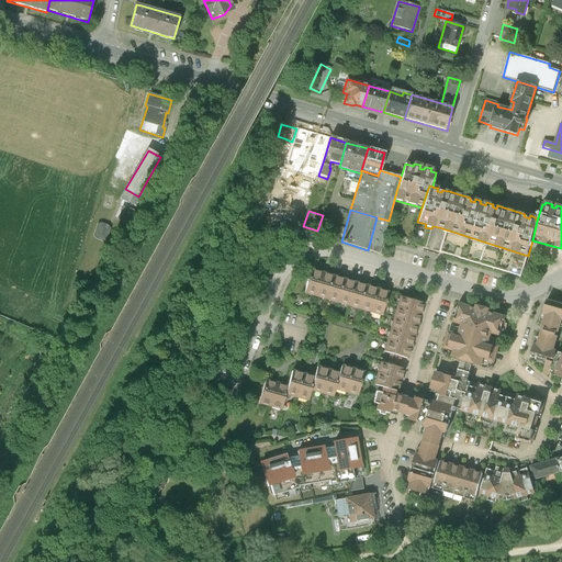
[(389,221),(377,217),(368,250),(379,254),(389,221)]
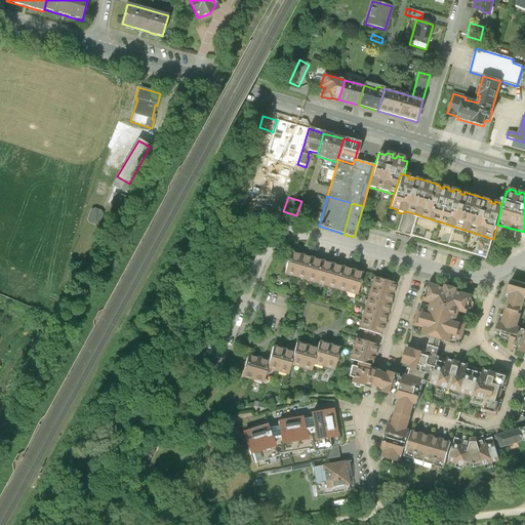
[(362,275),(290,252),(284,273),(356,294),(362,275)]
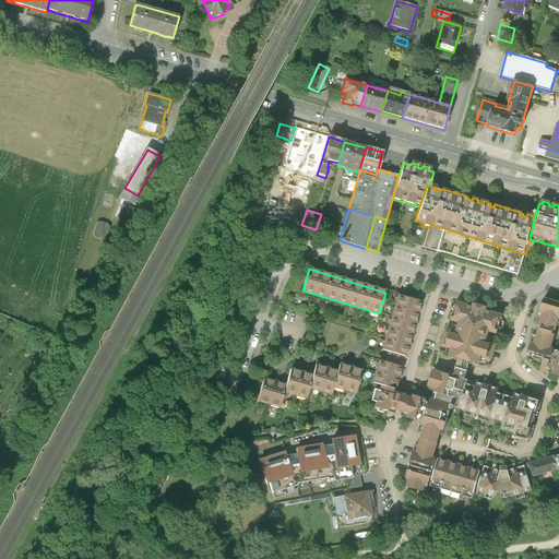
[(420,301),(399,295),(382,351),(388,352),(399,355),(404,357),(420,301)]
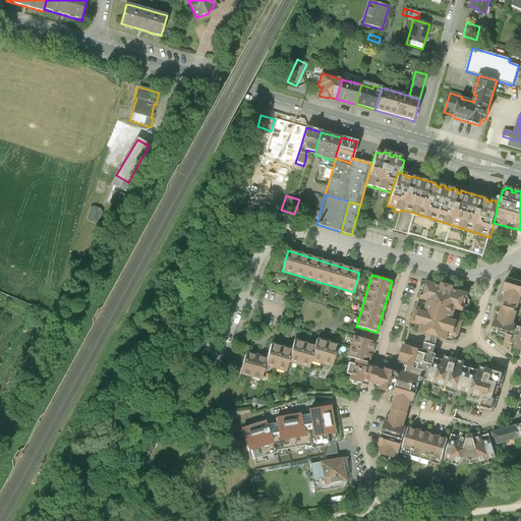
[(520,295),(520,283),(507,280),(504,290),(507,291),(505,299),(507,299),(517,302),(518,303),(520,295)]
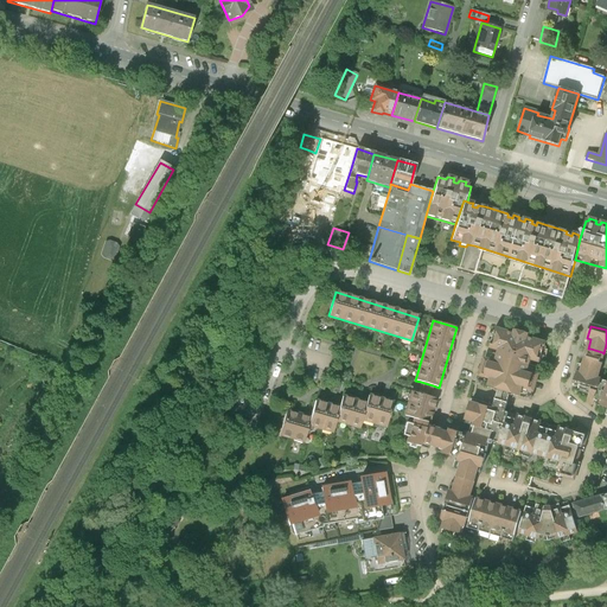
[(509,398),(510,395),(512,396),(512,395),(530,401),(540,368),(529,364),(530,360),(540,363),(544,345),(547,346),(548,342),(497,327),(491,347),(500,351),(499,356),(487,352),(478,384),(496,390),(494,391),(498,391),(497,395),(496,400),(508,403),(509,398)]
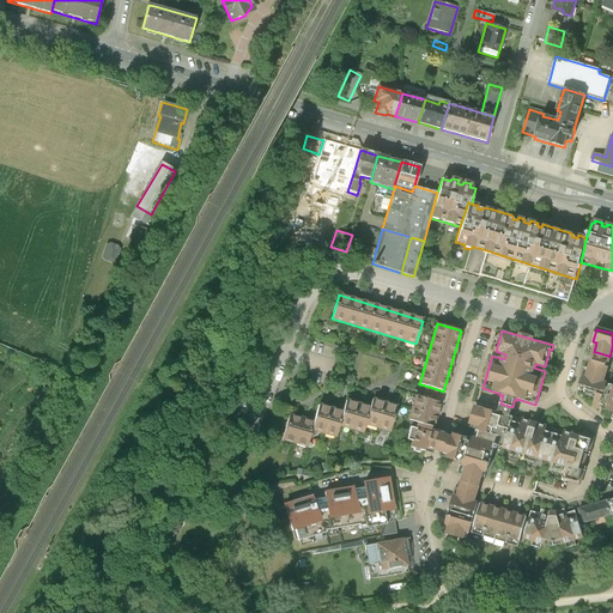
[(608,356),(596,352),(594,360),(590,369),(589,369),(587,378),(582,377),(578,389),(586,392),(586,390),(596,393),(594,404),(595,407),(601,408),(608,384),(602,382),(605,374),(604,374),(606,364),(608,356)]
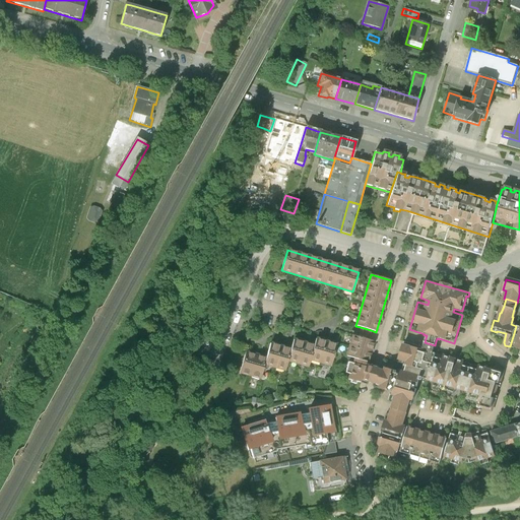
[(519,327),(516,326),(510,346),(519,349),(519,327)]
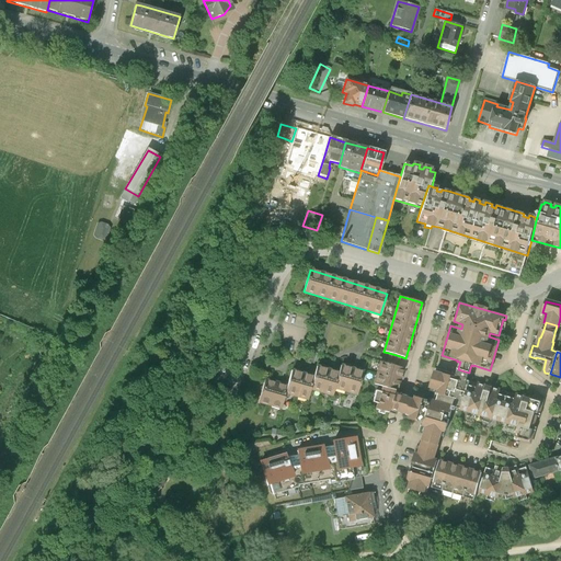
[(397,367),(400,356),(389,353),(386,364),(397,367)]
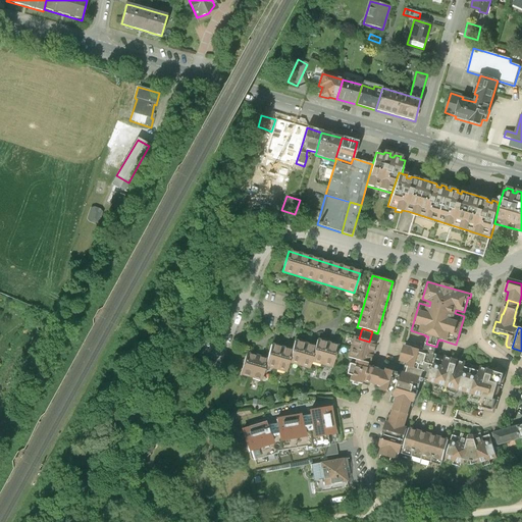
[(374,343),(369,342),(359,338),(354,336),(348,358),(356,360),(366,363),(368,364),(370,358),(373,349),(374,343)]
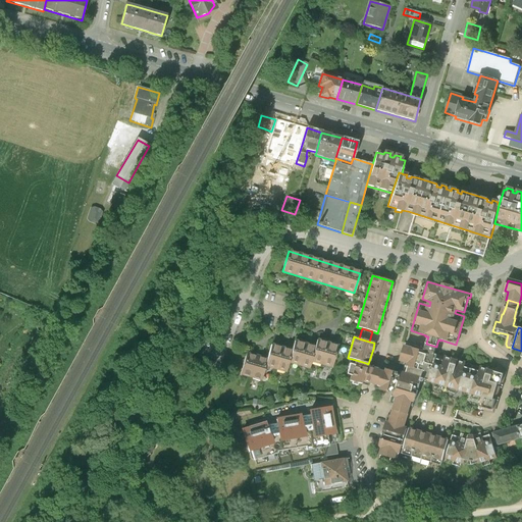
[(322,342),(316,340),(315,347),(310,362),(330,368),(337,346),(330,344),(322,342)]
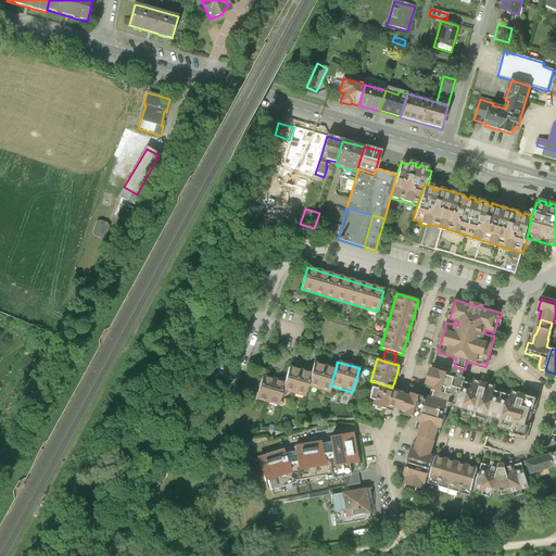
[(319,365),(313,363),(311,373),(306,387),(328,393),(330,386),(336,369),(327,367),(319,365)]
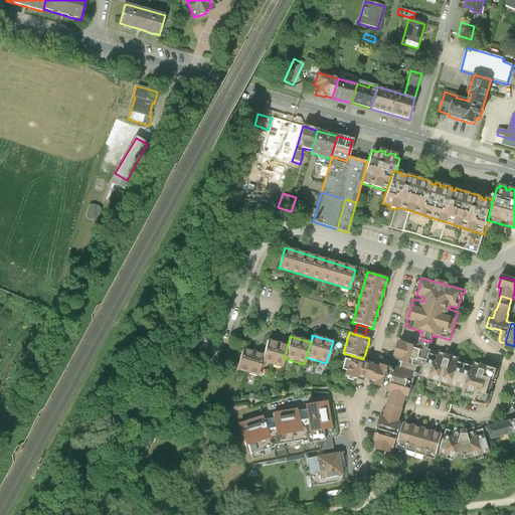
[(273,341),(268,339),(264,353),(261,361),(282,367),(284,358),(288,345),(280,343),(273,341)]
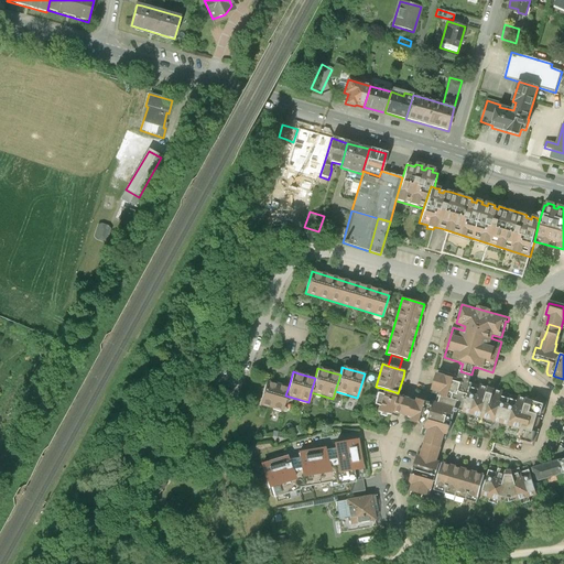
[(437,377),(436,376),(433,388),(434,388),(434,390),(442,392),(438,403),(458,410),(464,412),(470,388),(472,383),(469,382),(472,375),(461,371),(458,377),(459,377),(458,379),(446,376),(446,378),(437,375),(437,377)]
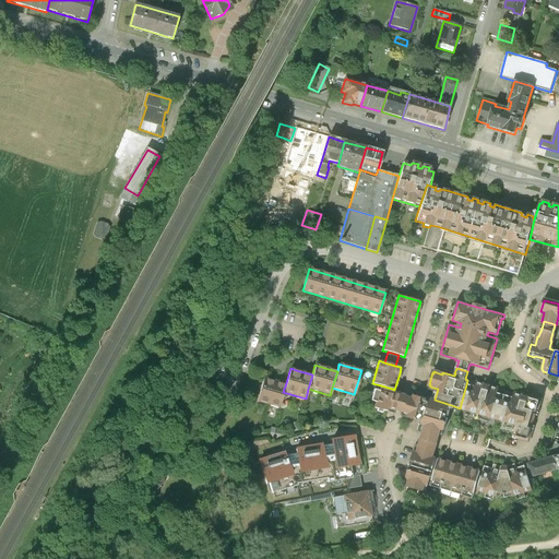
[(270,378),(264,377),(258,401),(280,407),(283,392),(286,383),(280,381),(270,378)]
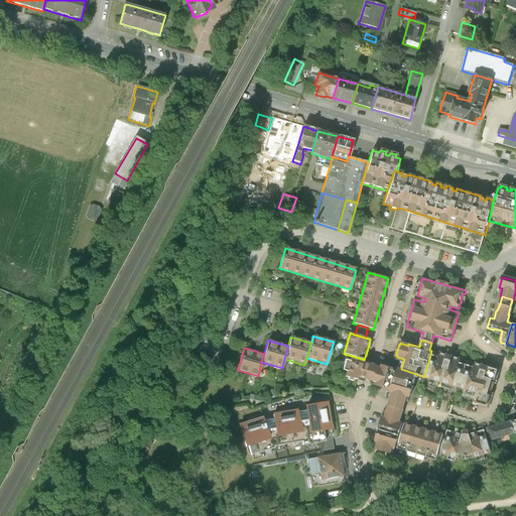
[(438,357),(430,355),(424,377),(477,392),(474,402),(488,406),(498,371),(475,364),(474,367),(459,363),(460,359),(439,353),(438,357)]
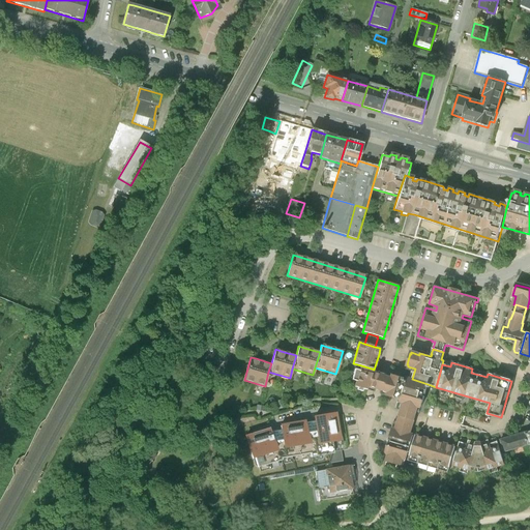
[(365,390),(366,386),(371,373),(372,369),(361,365),(359,371),(354,370),(351,380),(356,382),(354,387),(365,390)]
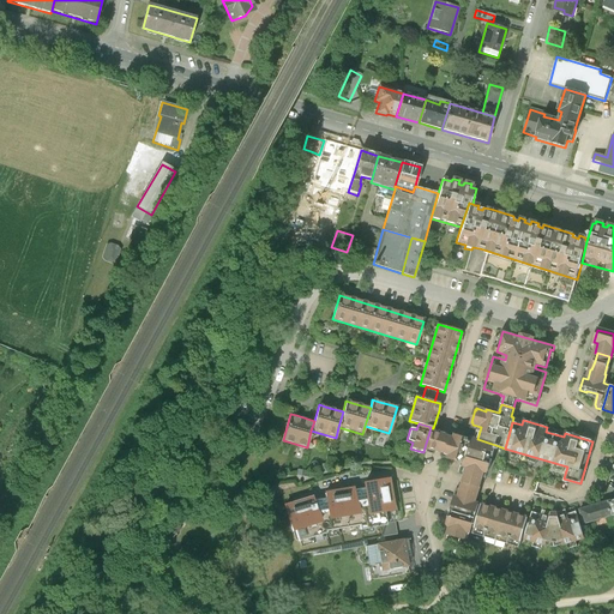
[(439,451),(450,455),(455,439),(443,437),(429,432),(425,447),(439,451)]
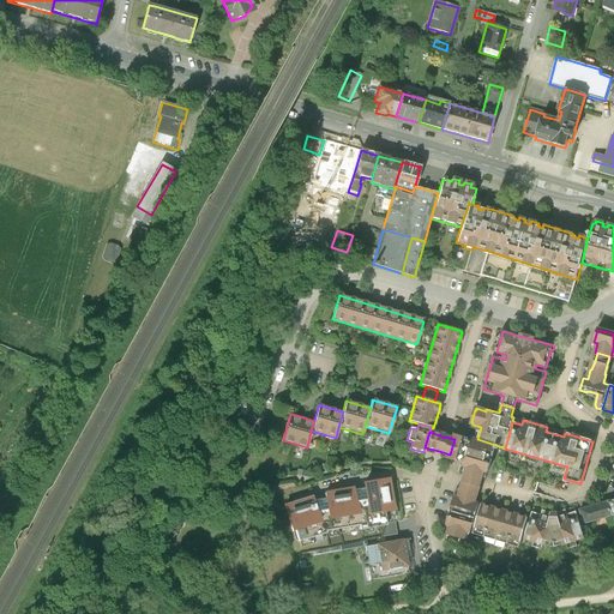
[(456,434),(455,439),(450,455),(449,459),(462,463),(462,461),(464,462),(465,458),(470,441),(468,440),(469,439),(456,434)]
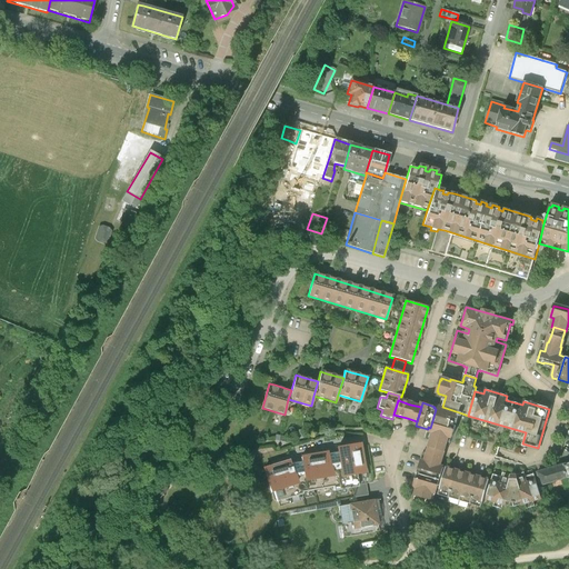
[(442,407),(437,406),(436,409),(431,425),(455,431),(456,426),(453,426),(455,423),(457,425),(459,416),(461,417),(462,413),(442,407)]
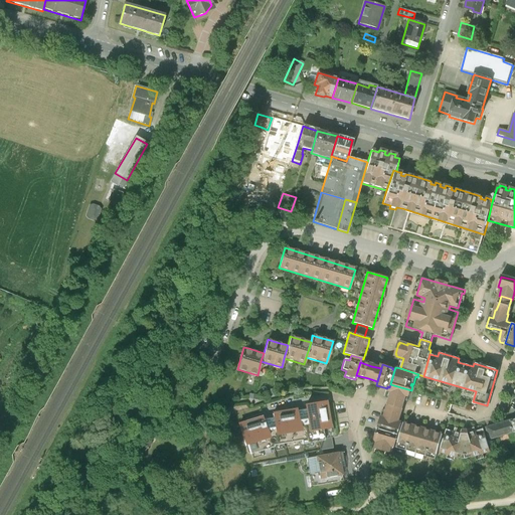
[(411,390),(390,384),(389,387),(388,390),(392,391),(390,399),(391,399),(390,402),(389,405),(400,408),(401,405),(402,402),(403,402),(405,395),(409,396),(411,390)]
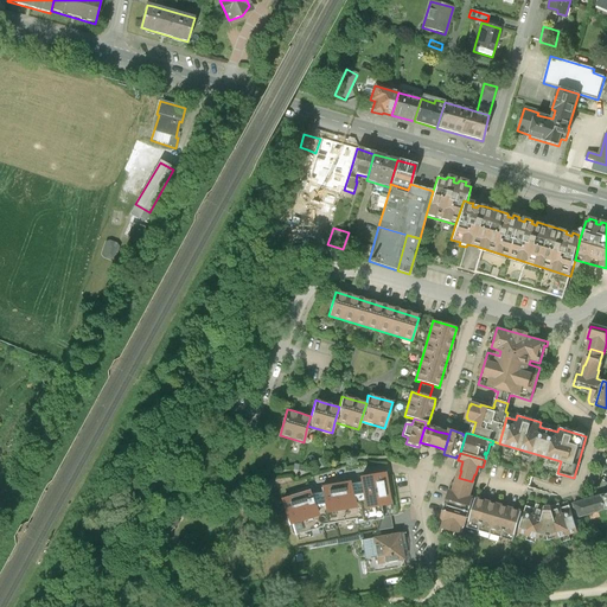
[(310,492),(281,500),(288,525),(292,525),(295,536),(323,528),(323,525),(355,519),(356,524),(382,519),(379,506),(389,504),(383,473),(360,478),(360,483),(350,485),(350,483),(320,489),(321,493),(311,494),(310,492)]
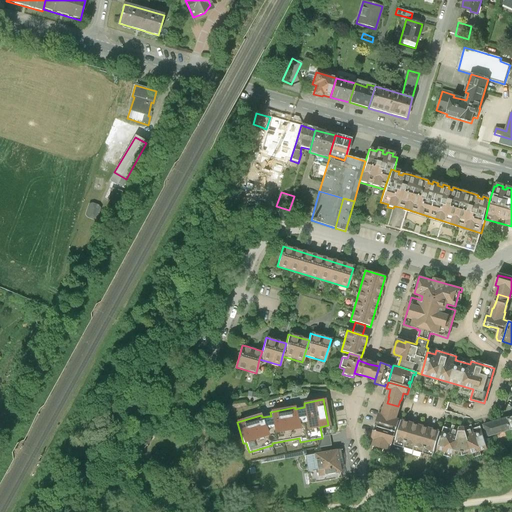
[(398,406),(387,403),(386,409),(384,408),(382,416),(378,415),(372,438),(375,439),(373,446),(386,450),(389,443),(392,444),(394,438),(397,426),(399,421),(395,420),(397,412),(396,412),(398,406)]
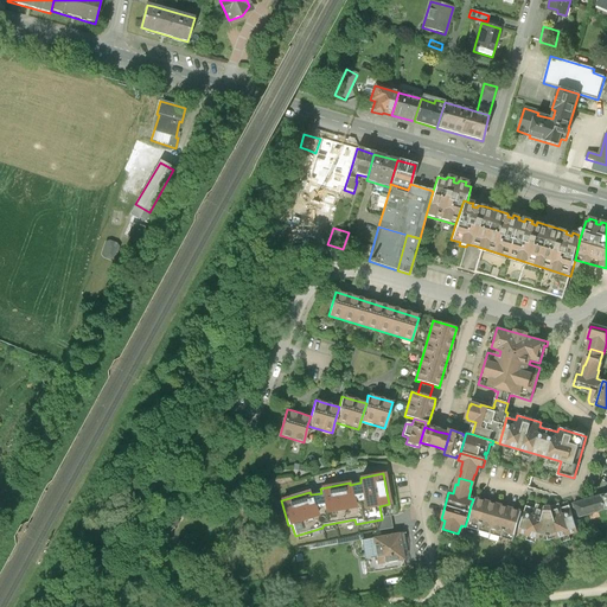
[(606,493),(601,496),(586,500),(573,504),(577,518),(605,510),(606,509),(606,493)]
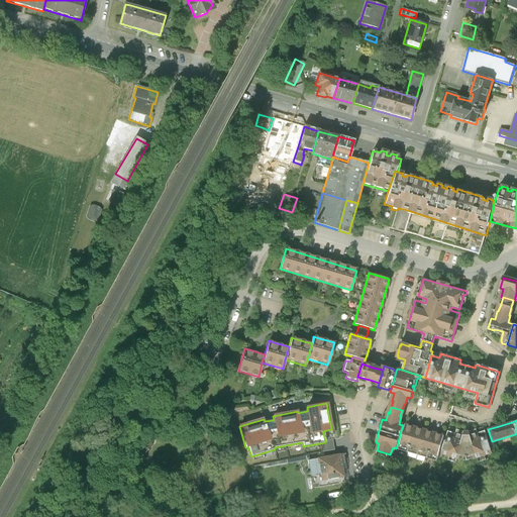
[(444,436),(405,424),(403,431),(400,443),(398,449),(437,461),(440,450),(443,438),(444,436)]
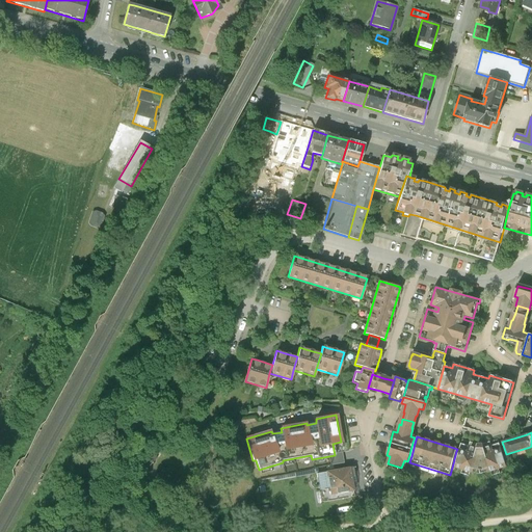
[(466,448),(460,447),(458,452),(455,464),(454,467),(462,469),(460,474),(469,476),(471,472),(480,474),(490,471),(491,476),(500,474),(498,469),(506,466),(500,446),(495,448),(494,445),(491,446),(490,442),(481,445),(478,445),(470,443),(469,446),(466,445),(466,448)]
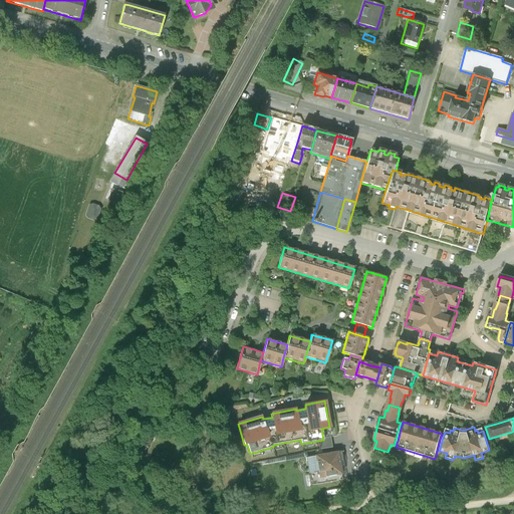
[(341,452),(315,456),(319,478),(341,474),(339,466),(343,466),(341,452)]
